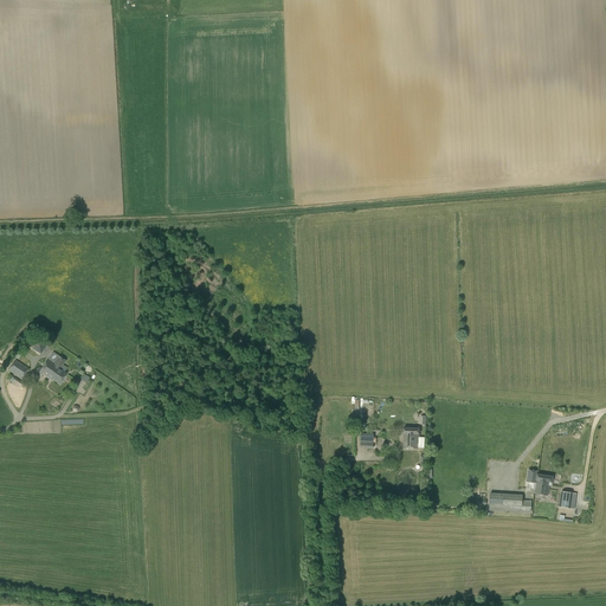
[(46,353),(51,346),(37,336),(30,347),(33,348),(33,349),(40,354),(43,350),(46,353)]
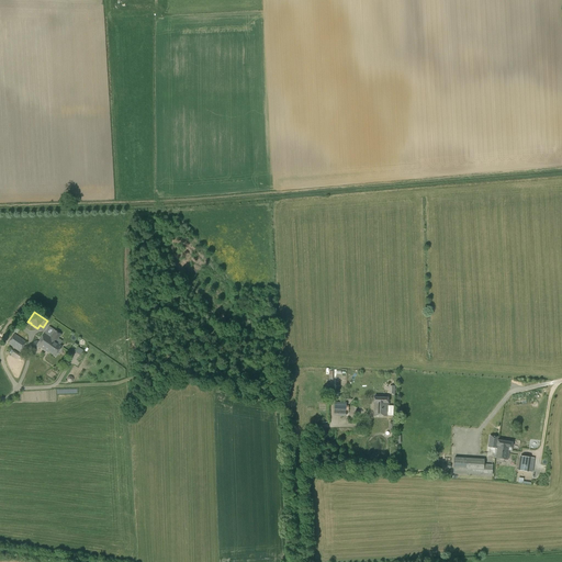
[(53,340),(56,343),(62,335),(49,326),(36,346),(47,352),(47,351),(51,347),(49,346),(53,340)]
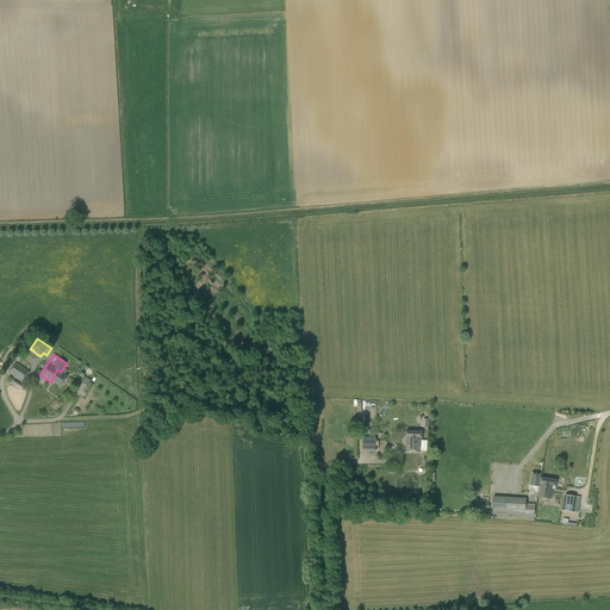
[(22,381),(27,371),(16,362),(8,373),(22,381)]
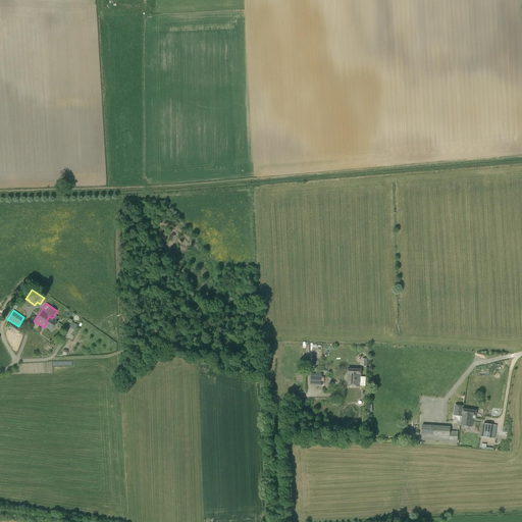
[(57,322),(52,318),(49,316),(46,321),(47,322),(44,326),(51,331),(57,322)]
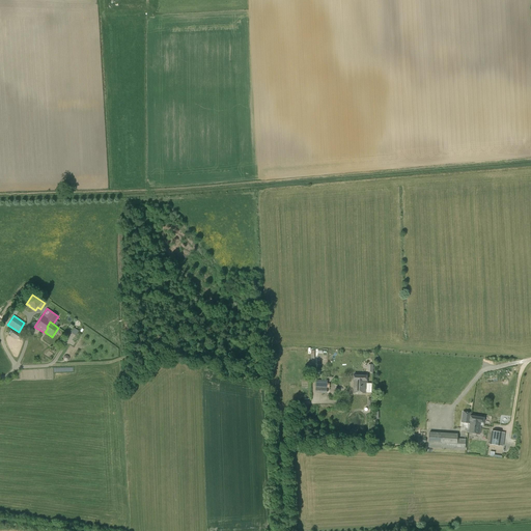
[(16,339),(18,336),(10,331),(8,334),(16,339)]
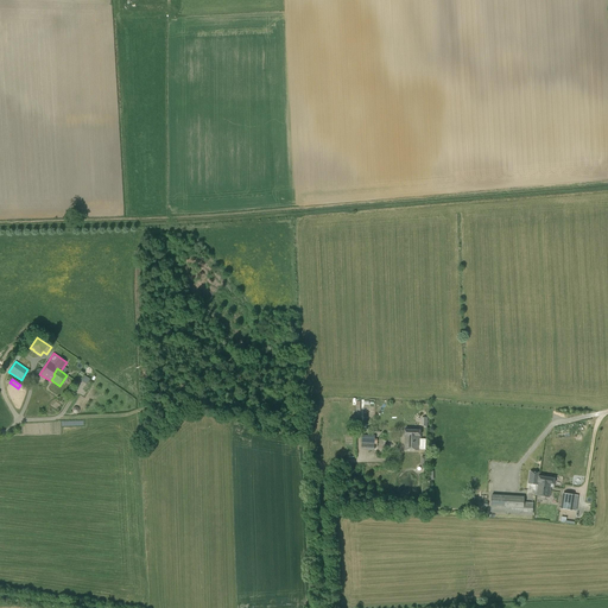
[(420,437),(420,430),(405,430),(405,436),(405,449),(418,450),(419,437),(420,437)]
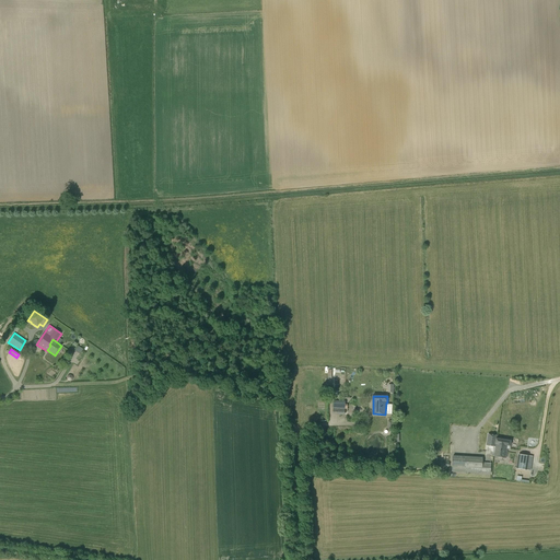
[(489,434),(487,445),(496,447),(497,439),(497,435),(489,434)]
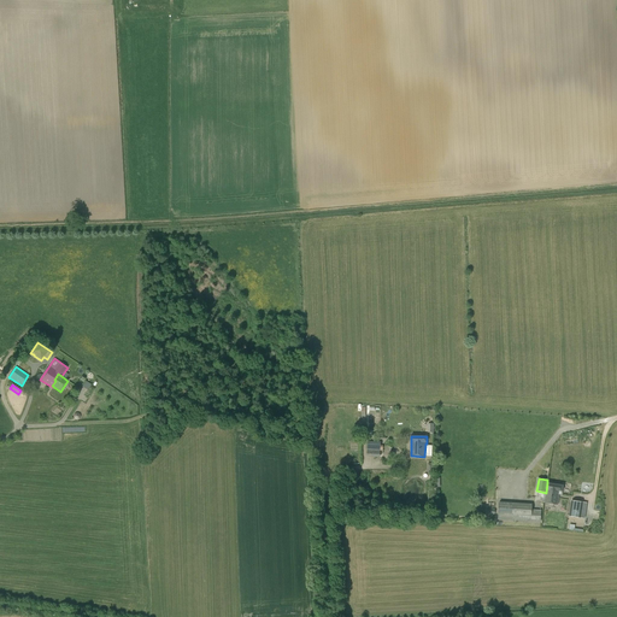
[(546,493),(544,503),(558,505),(559,494),(562,495),(562,492),(563,486),(547,483),(546,493)]
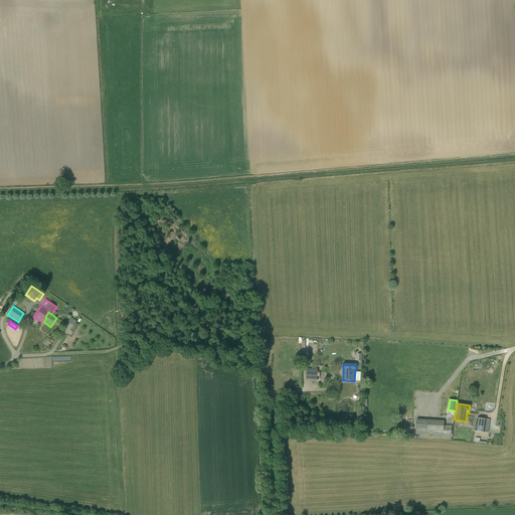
[(486,419),(477,417),(475,431),(485,433),(486,419)]
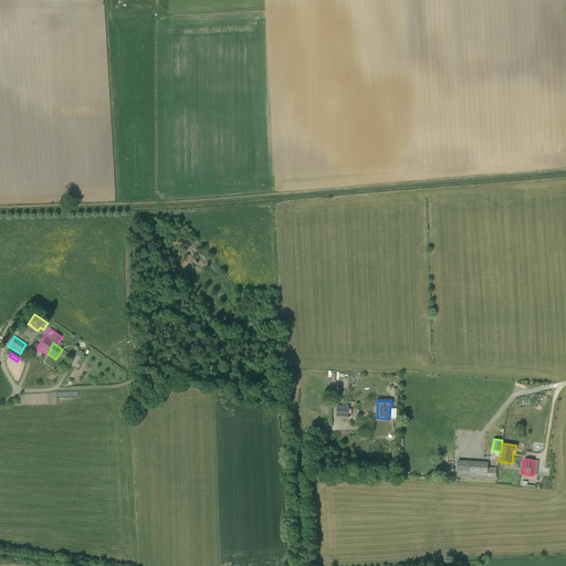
[(496,479),(496,468),(488,468),(488,462),(458,461),(457,477),(496,479)]
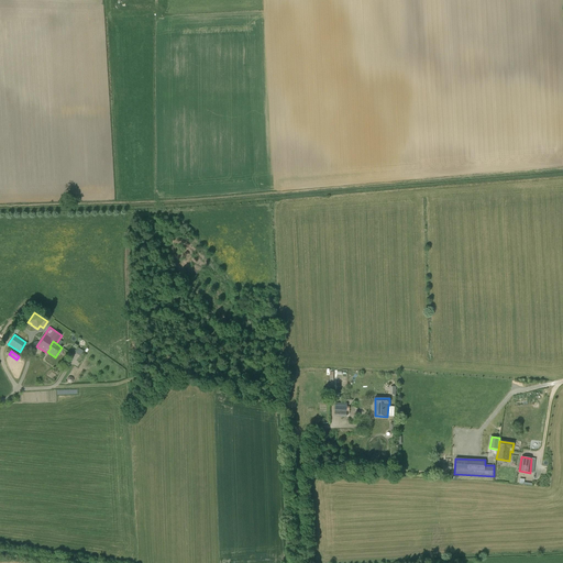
All buildings are outlined.
